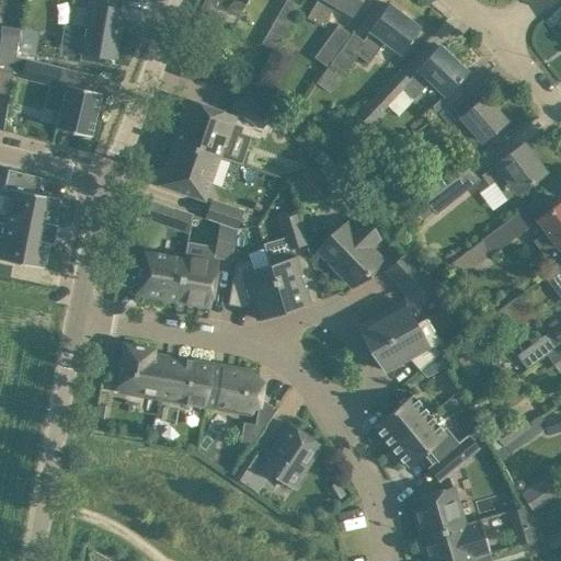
[(60,43),(59,48),(93,54),(91,63),(106,65),(107,56),(114,57),(117,41),(118,41),(119,34),(118,34),(123,8),(116,7),(117,0),(70,0),(71,2),(89,4),(86,27),(64,24),(63,29),(61,29),(59,43),(60,43)]
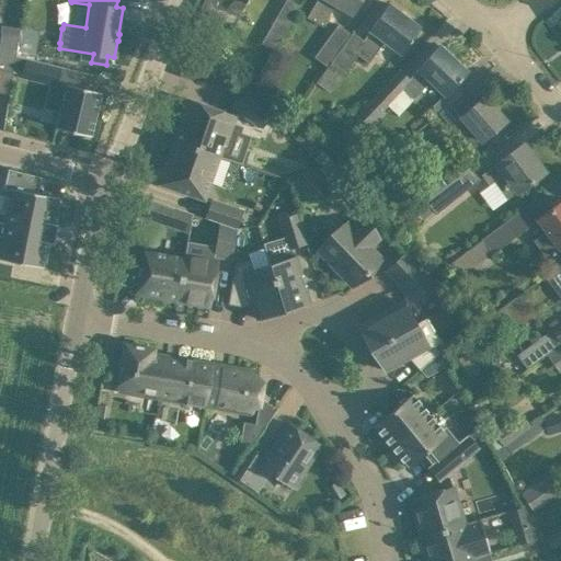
[(204,0),(198,13),(231,27),(245,3),(240,1),(235,0),(229,4),(227,9),(216,4),(218,0),(204,0)]
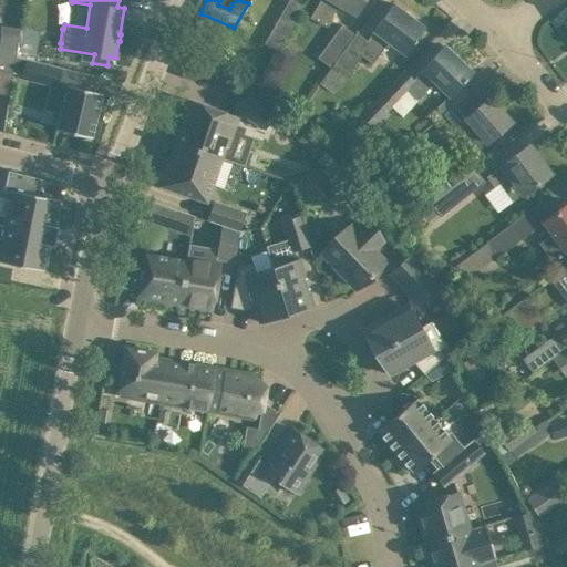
[(287,0),(264,42),(278,50),(303,6),(294,0),(287,0)]
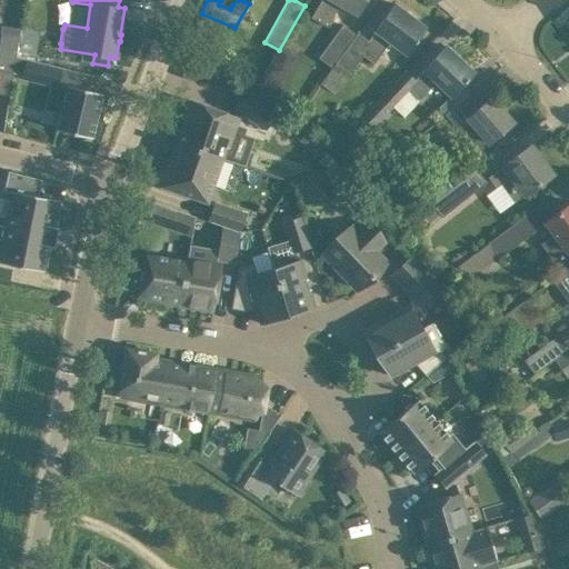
[(321,0),(312,17),(328,26),(341,3),(357,12),(363,0),(321,0)]
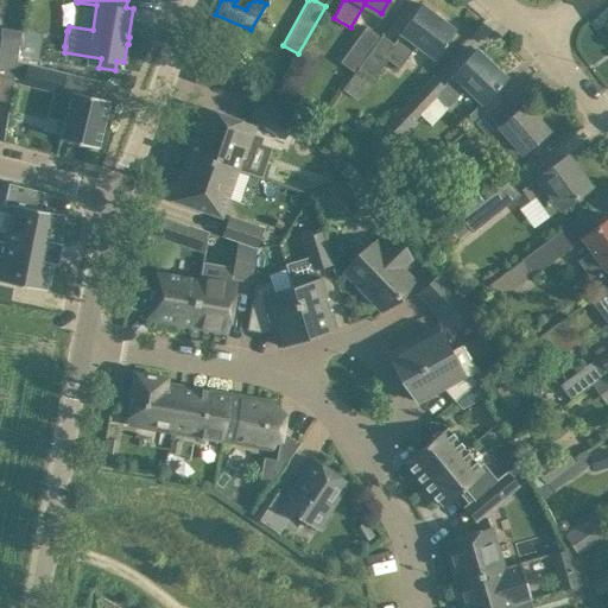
[(380,37),(354,71),(342,89),(358,100),(373,77),(387,59),(399,68),(417,44),(434,57),(439,48),(454,29),(422,4),(407,23),(400,32),(401,32),(393,43),(382,35),(380,37)]
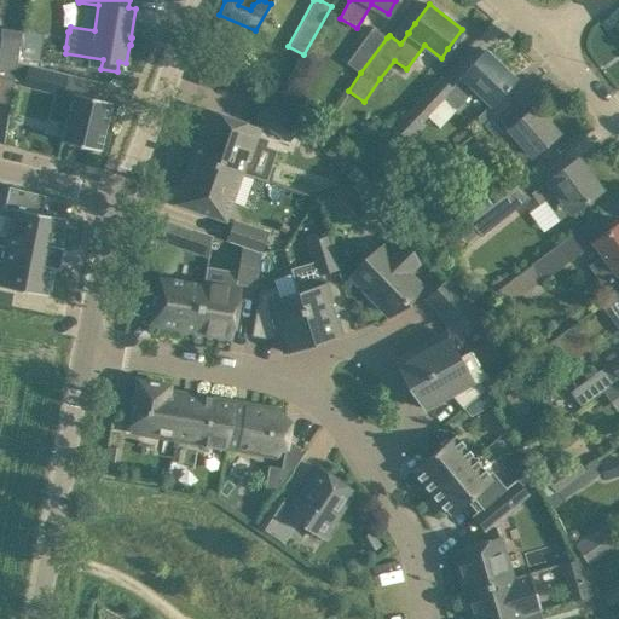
[(220,16),(212,32),(246,47),(253,32),(220,16)]
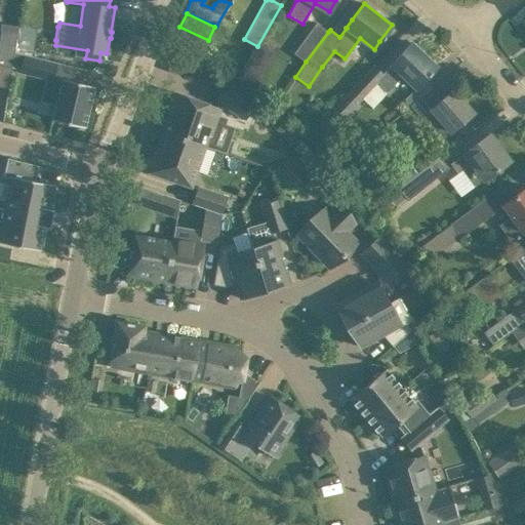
[(1,23),(0,29),(0,30),(1,31),(17,34),(18,26),(1,23)]
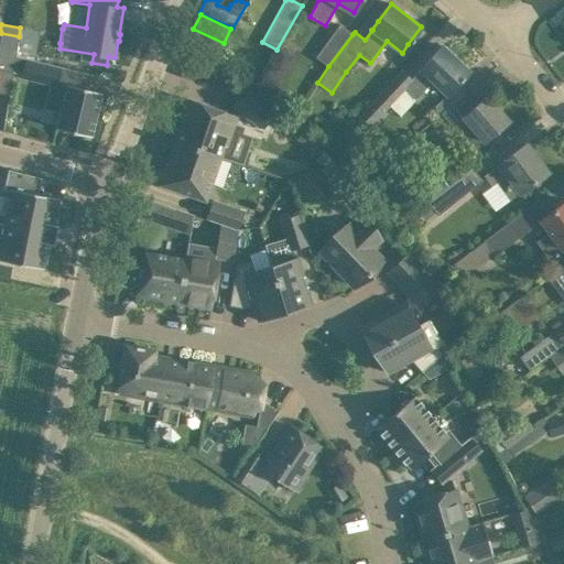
[(315,57),(328,66),(353,34),(339,24),(315,57)]
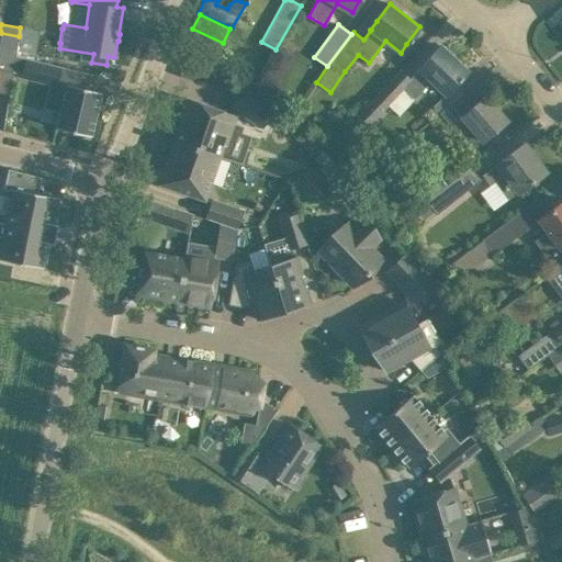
[(0,69),(12,72),(19,36),(1,33),(0,37),(0,69)]
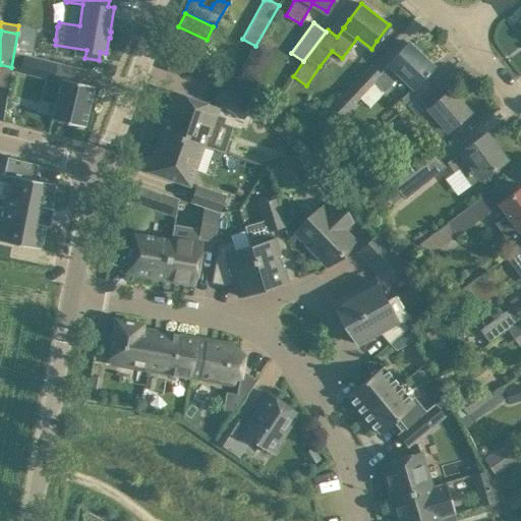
[(370,64),(331,106),(342,117),(373,83),(383,92),(399,74),(412,88),(419,94),(429,87),(420,78),(432,66),(408,42),(394,57),(387,64),(388,64),(380,72),(370,64)]
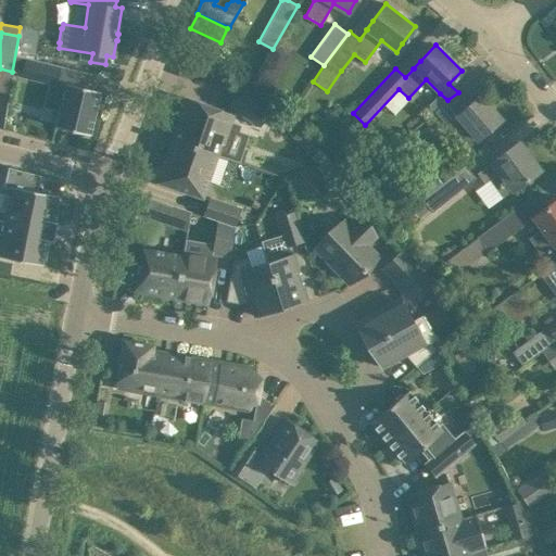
[(55,85),(61,66),(25,58),(21,76),(55,85)]
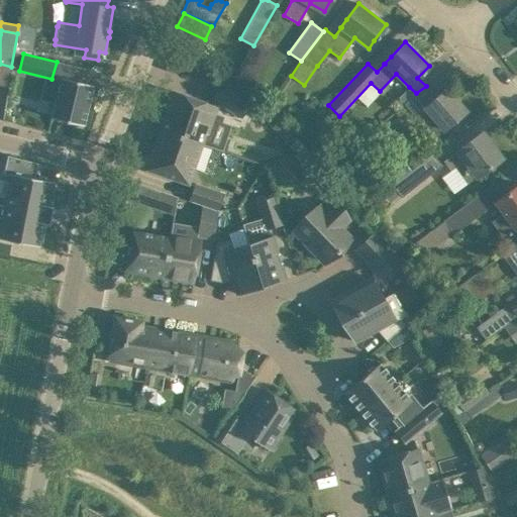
[(171,59),(166,70),(177,74),(181,63),(171,59)]
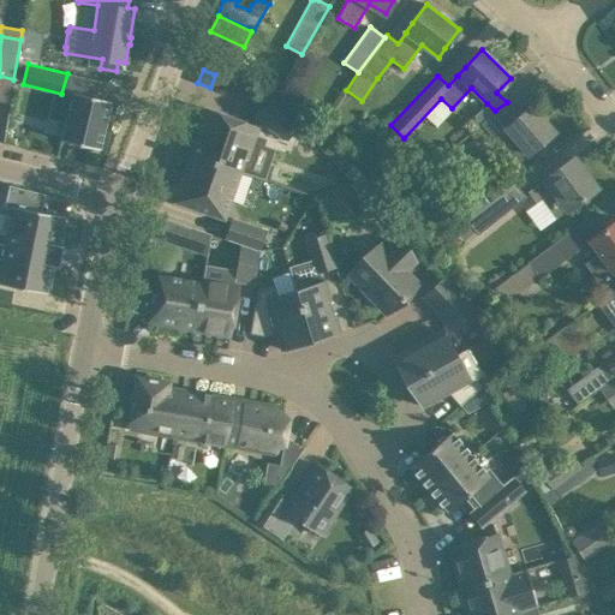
[(99,149),(111,101),(72,91),(60,139),(99,149)]
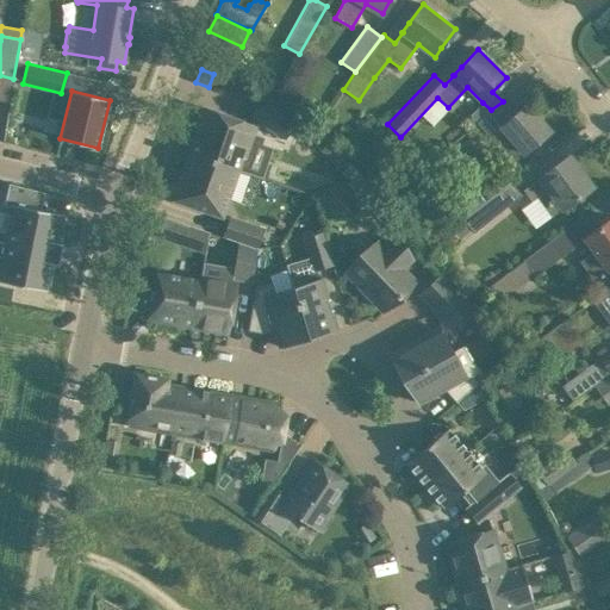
[(263,101),(263,103),(261,100),(250,113),(280,137),(292,123),(263,101)]
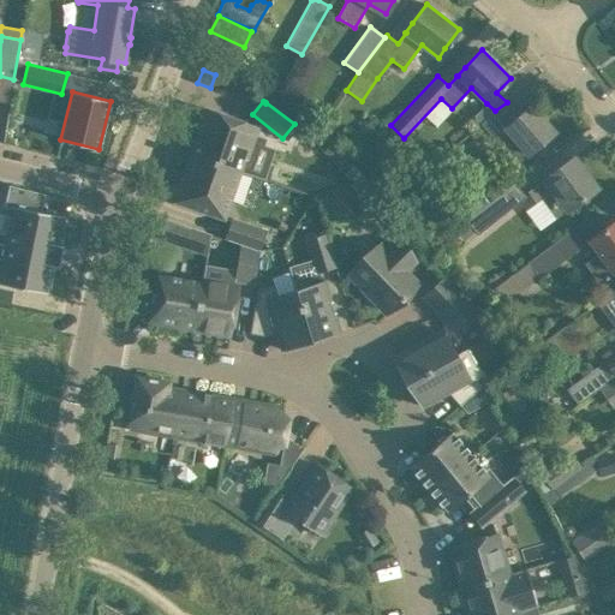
[(481,124),(469,133),(484,153),(496,142),(499,145),(515,165),(527,154),(554,132),(531,105),(518,115),(507,102),(495,111),(488,118),(481,124)]
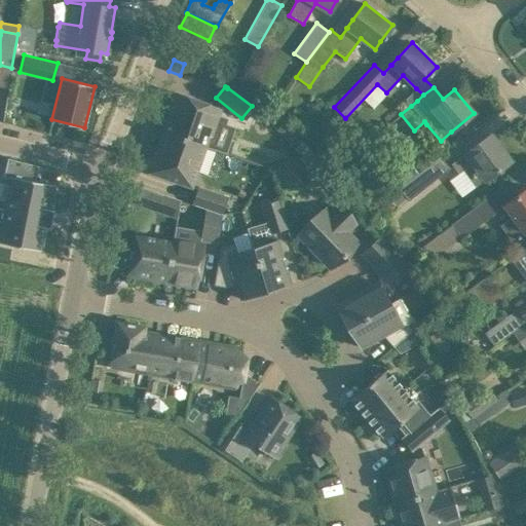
[(166,121),(162,132),(205,146),(209,136),(211,137),(221,108),(174,91),(164,120),(166,121)]
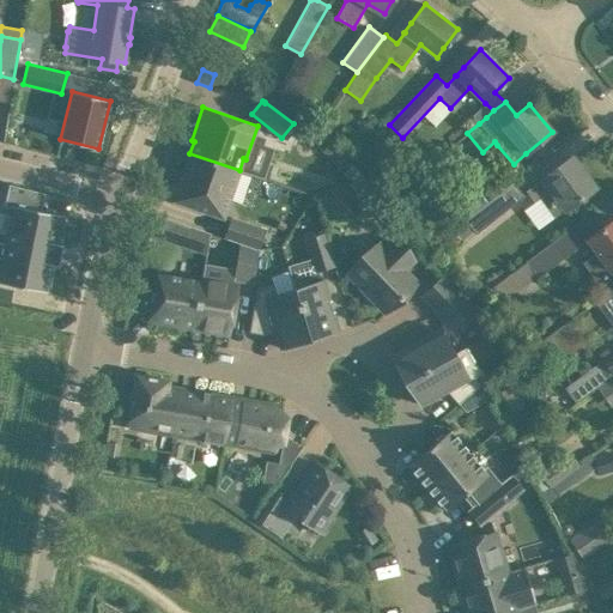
[(328,157),(344,173),(352,164),(337,149),(328,157)]
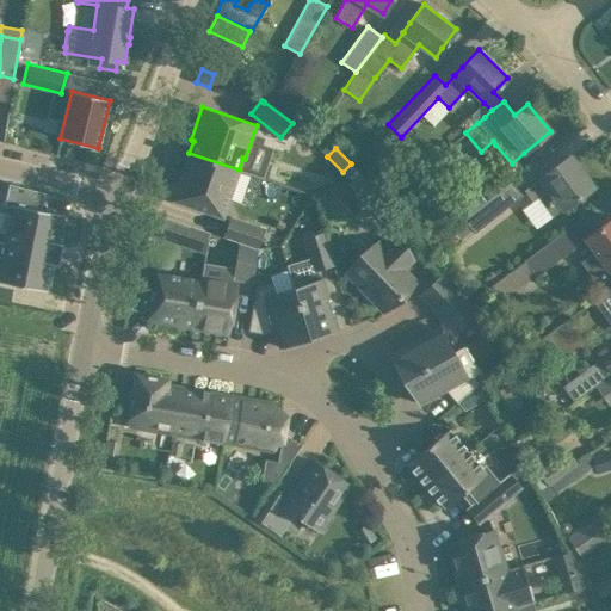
[(239,170),(189,153),(173,201),(222,217),(239,170)]
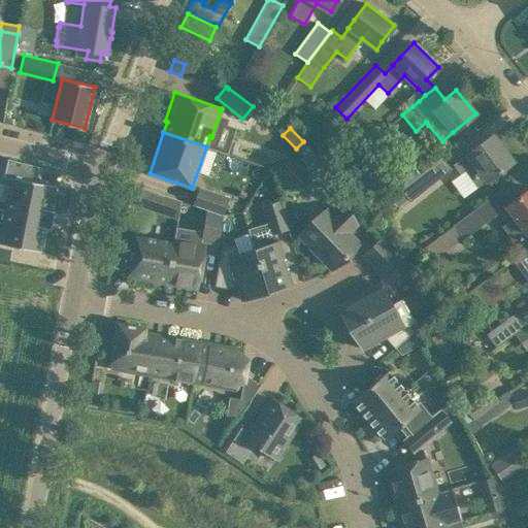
[(468,153),(453,164),(461,173),(465,170),(477,187),(512,162),(491,135),(474,147),(467,153),(468,153)]
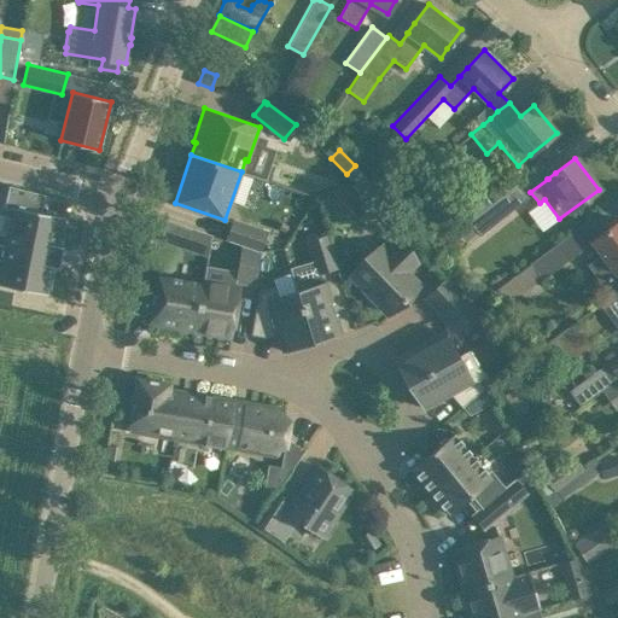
[(355,165),(347,174),(369,198),(378,190),(355,165)]
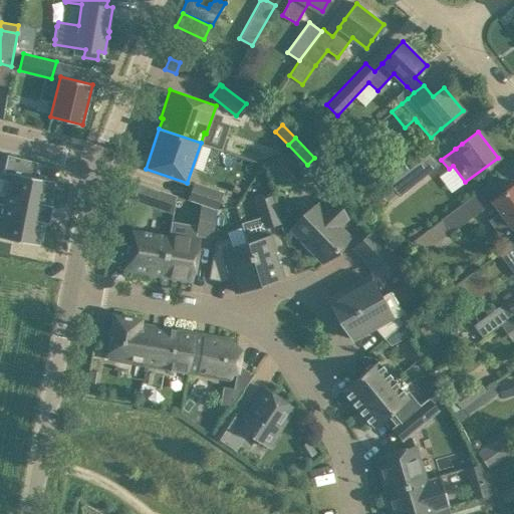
[(9,155),(6,174),(12,175),(6,205),(52,214),(54,207),(51,207),(56,181),(36,177),(39,163),(9,155)]
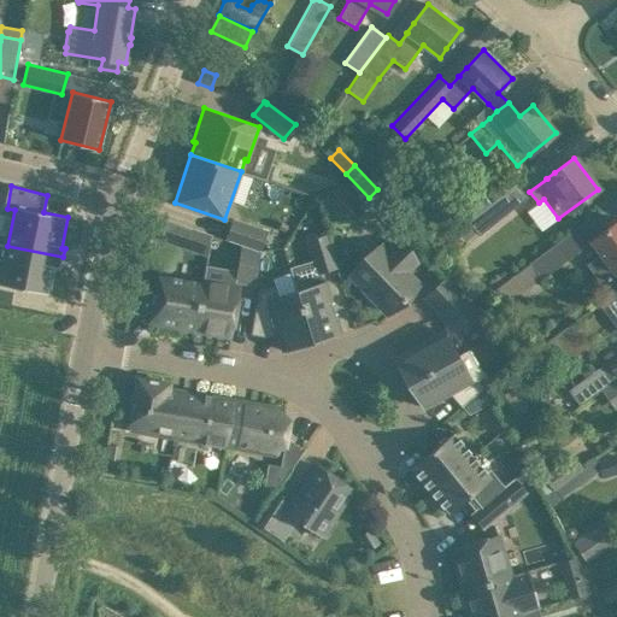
[(493,205),(474,221),(469,224),(477,236),(527,197),(518,186),(493,205)]
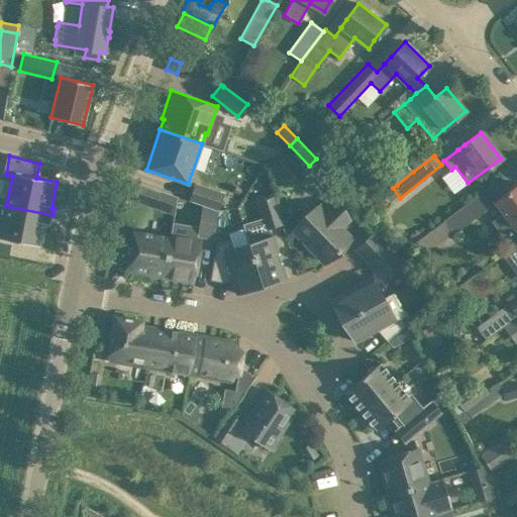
[(390,176),(397,185),(413,172),(406,164),(390,176)]
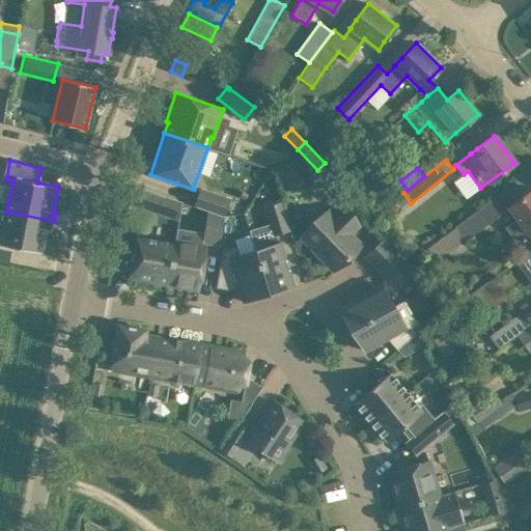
[(229,199),(199,189),(194,205),(196,205),(195,206),(207,211),(223,217),(229,199)]
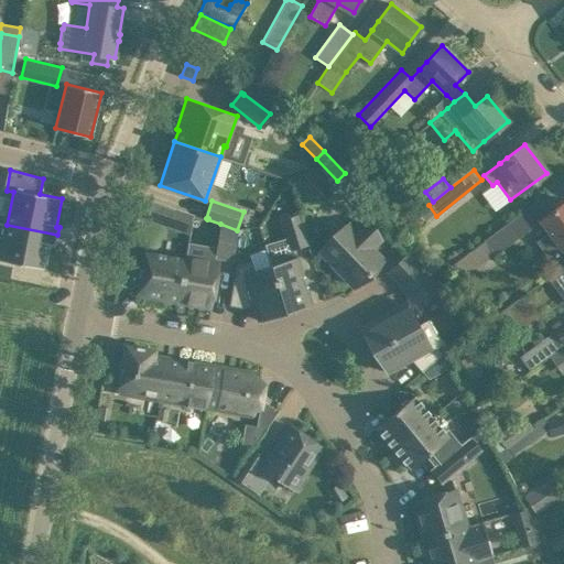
[(495,255),(517,238),(540,220),(549,232),(535,242),(548,258),(563,246),(563,202),(548,214),(538,201),(506,225),(484,240),(495,255)]
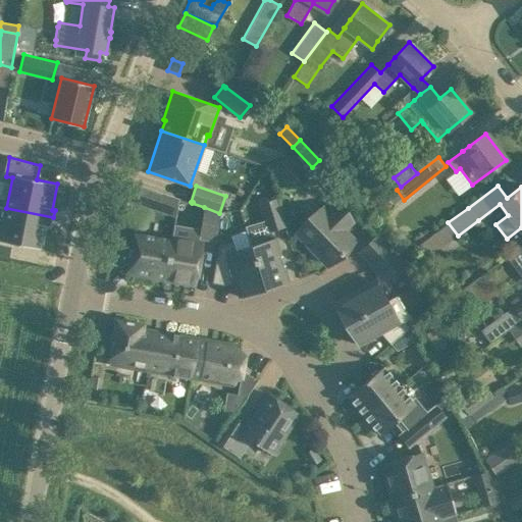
[(161,193),(156,208),(176,215),(178,199),(161,193)]
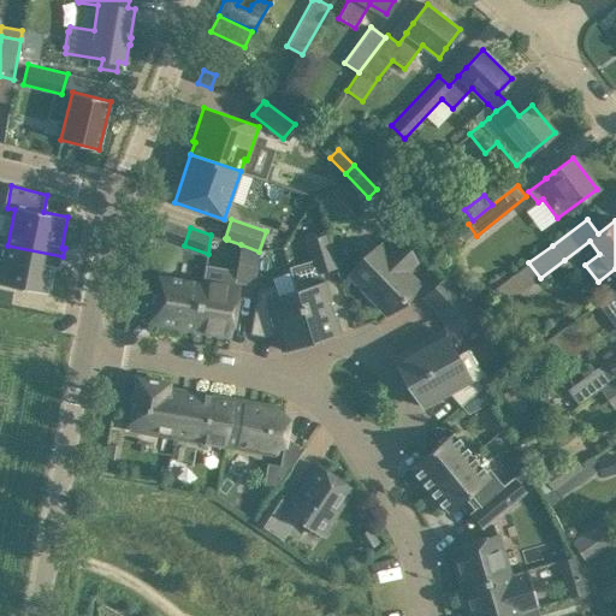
[(336,266),(326,234),(309,240),(319,272),(336,266)]
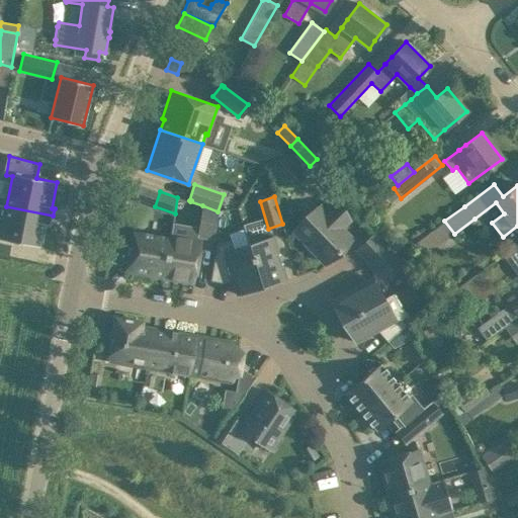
[(0,204),(0,217),(4,219),(0,236),(0,239),(44,248),(49,223),(52,223),(53,216),(6,206),(0,204)]
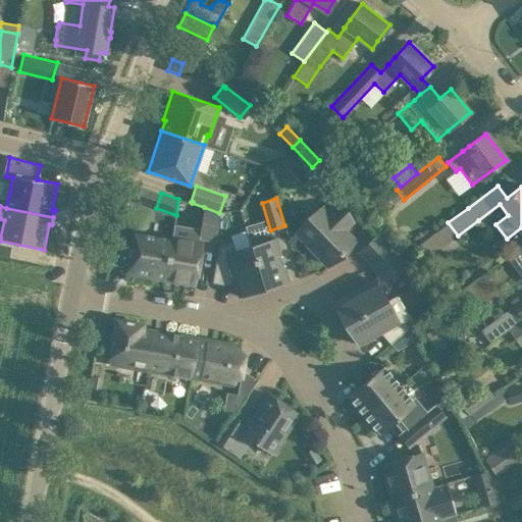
[(297,230),(329,265),(353,242),(341,229),(351,219),(338,206),(327,216),(320,208),(297,230)]
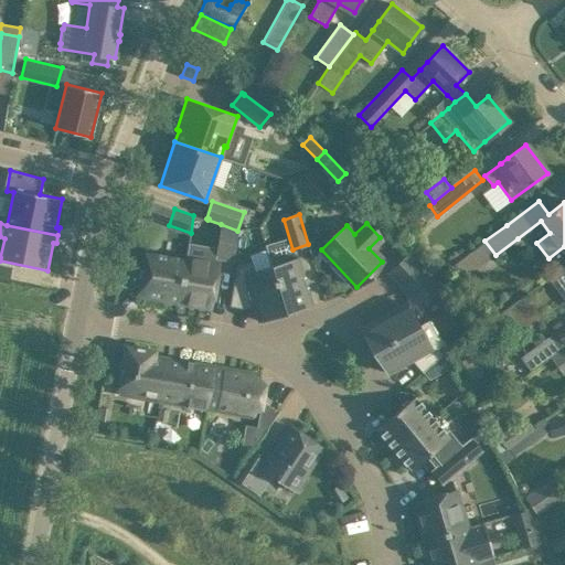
[(237,231),(221,224),(215,257),(233,260),(237,231)]
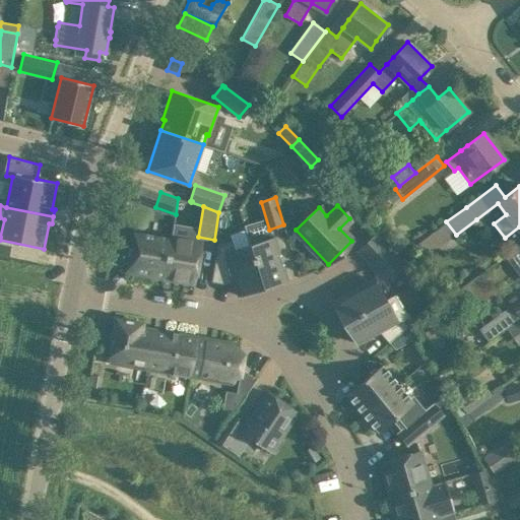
[(132,247),(116,245),(111,263),(128,266),(128,270),(164,276),(164,277),(171,237),(170,240),(134,234),(132,247)]
